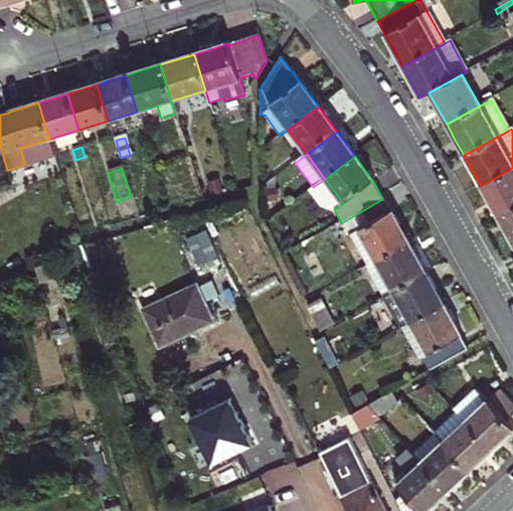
[(512,168),(481,186),(490,202),(498,217),(512,209),(512,168)]
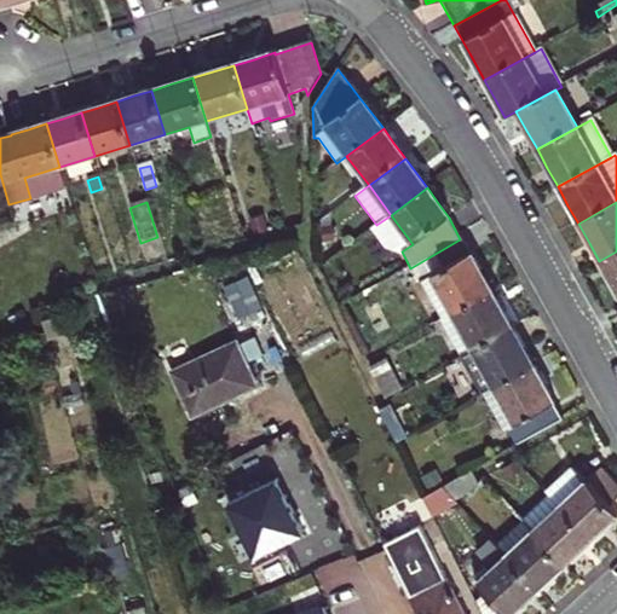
[(324,247),(333,244),(330,227),(321,230),(324,247)]
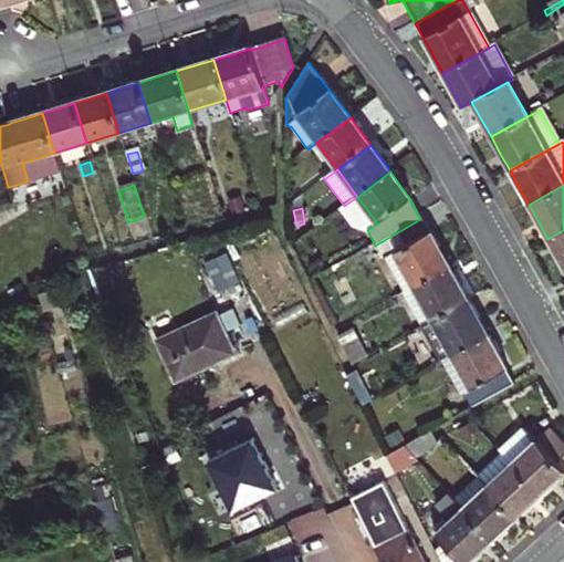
[(375,246),(403,294),(404,294),(450,268),(440,251),(430,235),(420,219),(375,246)]
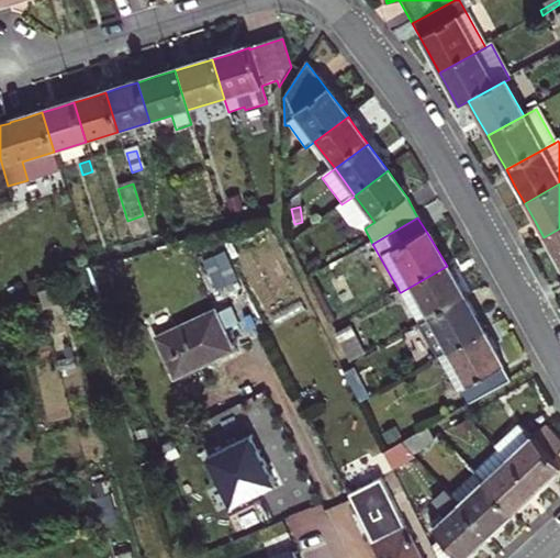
[(559,229),(544,237),(559,267),(559,229)]
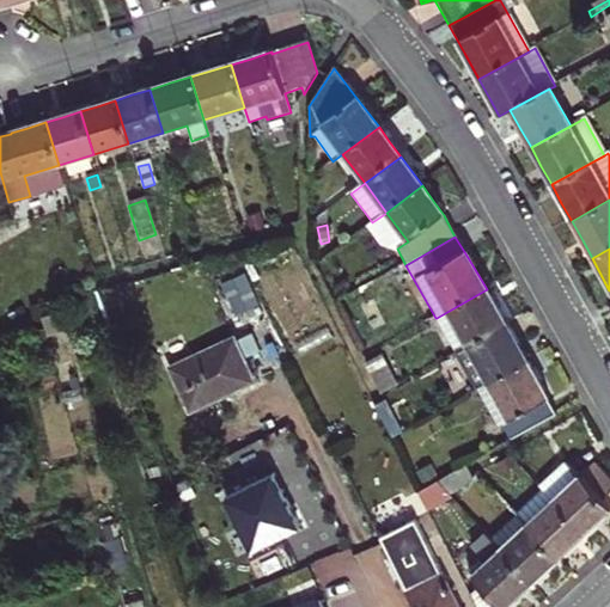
[(401,289),(412,283),(407,274),(395,280),(401,289)]
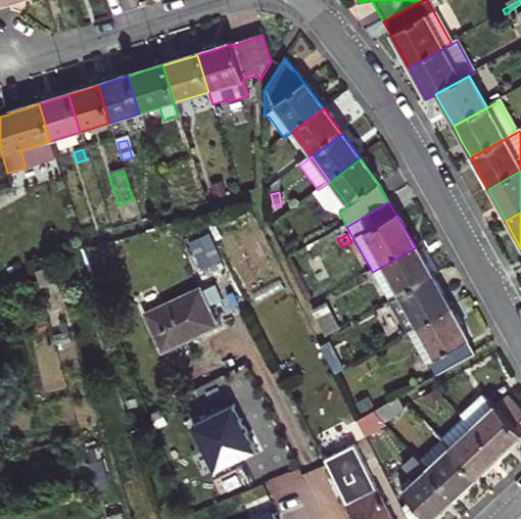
[(206,237),(188,246),(200,274),(220,266),(206,237)]
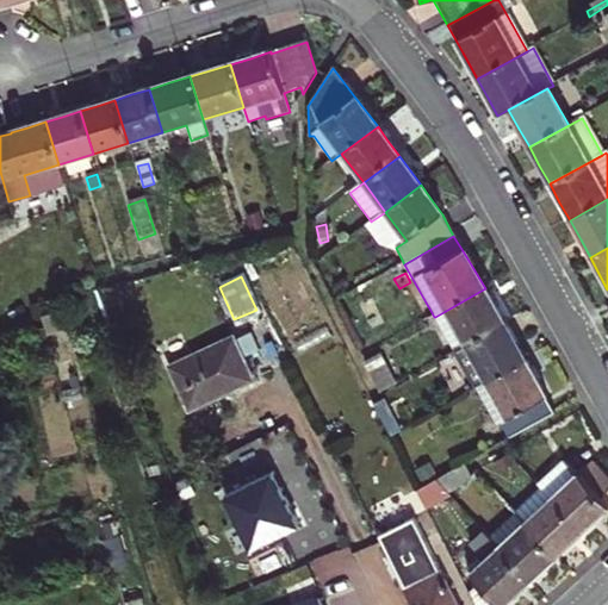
[(466,347),(506,325),(495,306),(485,288),(435,317),(434,317),(454,354),(466,347)]
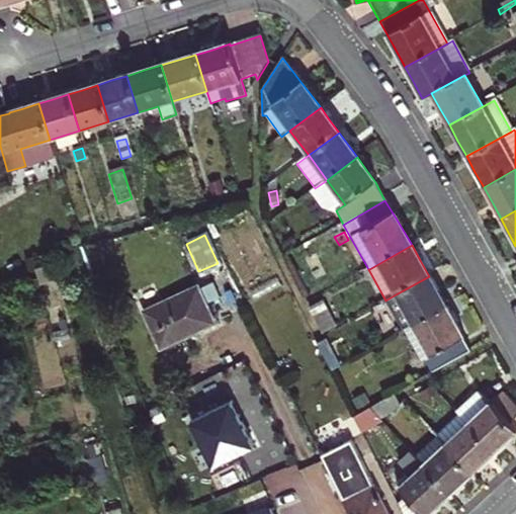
[(413,326),(446,307),(437,291),(429,276),(396,294),(413,326)]
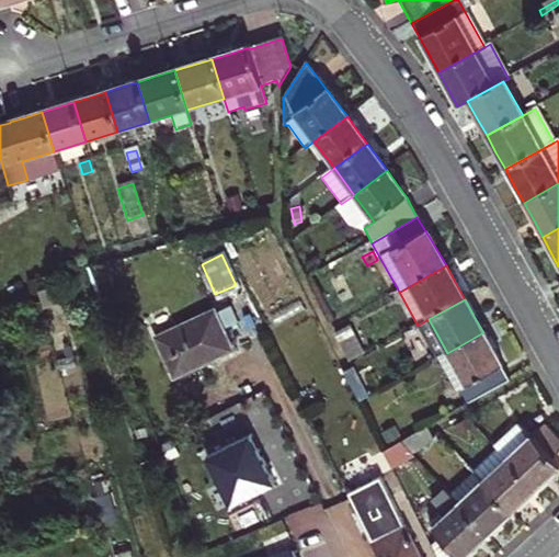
[(173,378),(231,352),(214,314),(156,340),(173,378)]
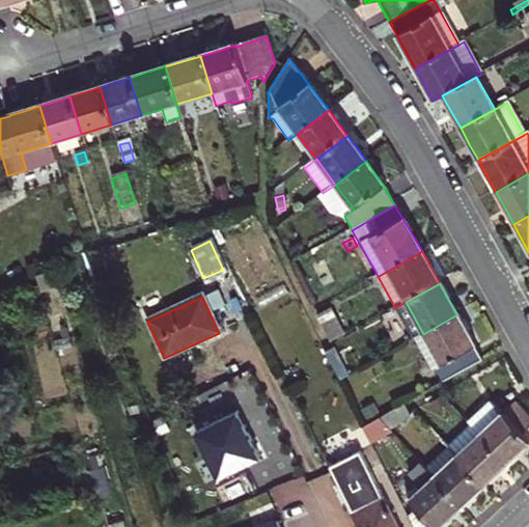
[(330,344),(343,337),(329,311),(316,317),(330,344)]
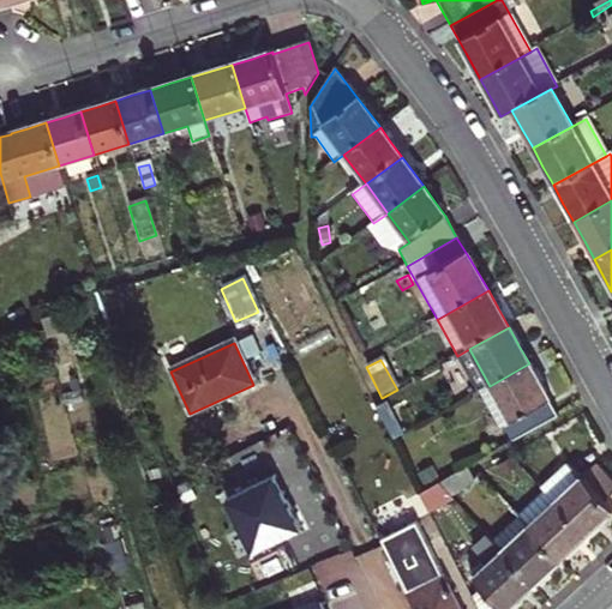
[(544,391),(529,363),(490,386),(479,392),(501,429),(504,427),(514,444),(558,418),(544,391)]
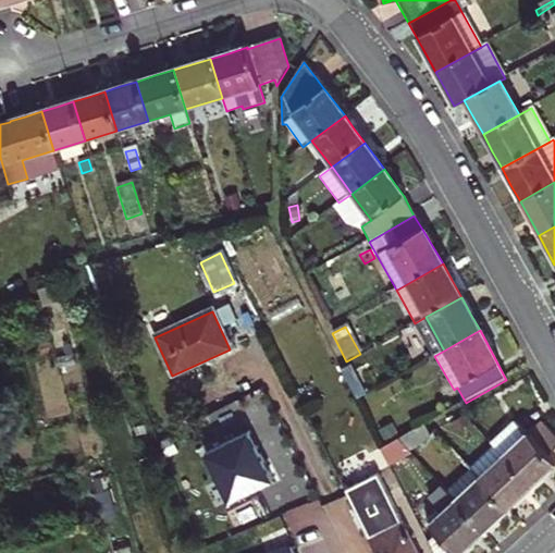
[(348,386),(355,401),(365,396),(357,381),(348,386)]
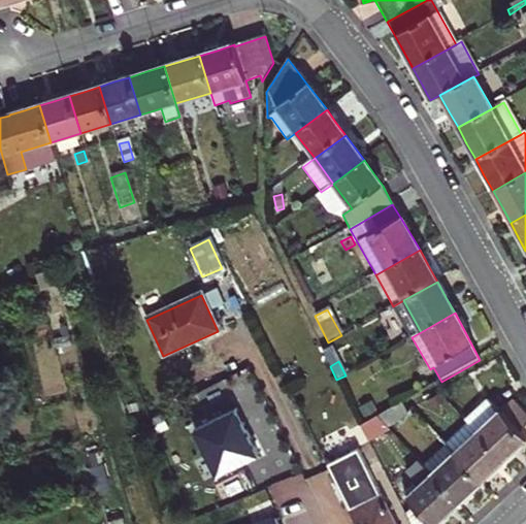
[(433,411),(444,404),(439,397),(429,403),(433,411)]
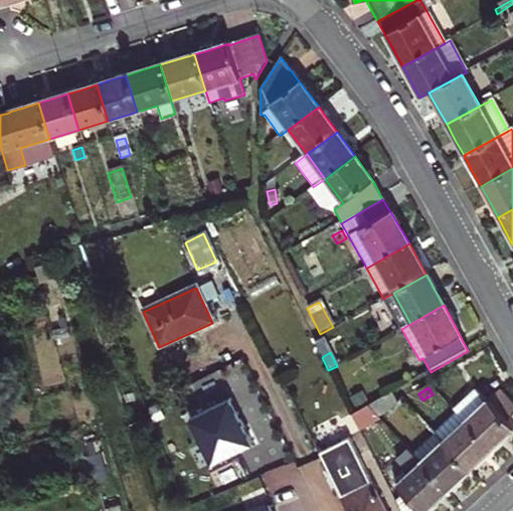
[(457,414),(490,451),(506,436),(512,430),(512,429),(506,421),(512,415),(512,405),(500,391),(486,403),(475,391),(453,410),(457,414)]
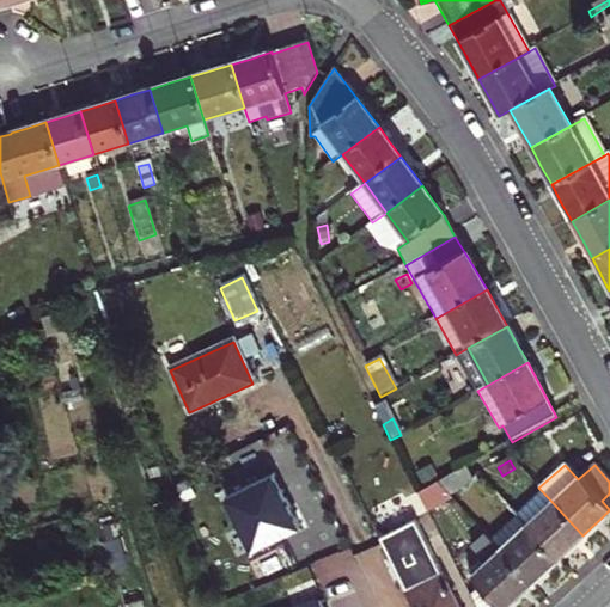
[(473,482),(465,467),(437,484),(447,495),(473,482)]
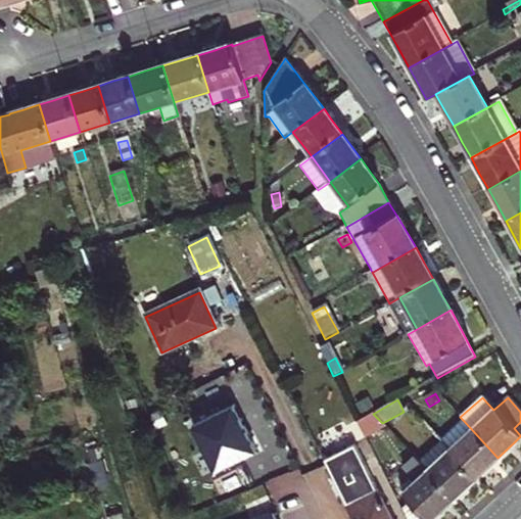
[(233,409),(192,428),(215,474),(256,454),(233,409)]
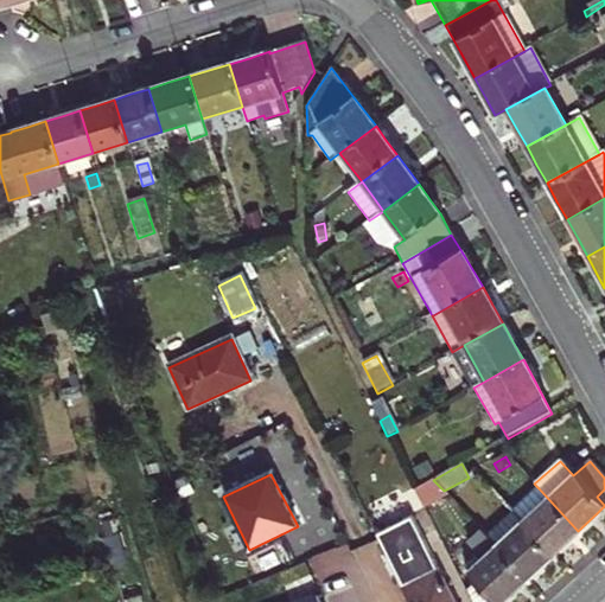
[(422,508),(446,494),(444,491),(433,480),(413,491),(422,508)]
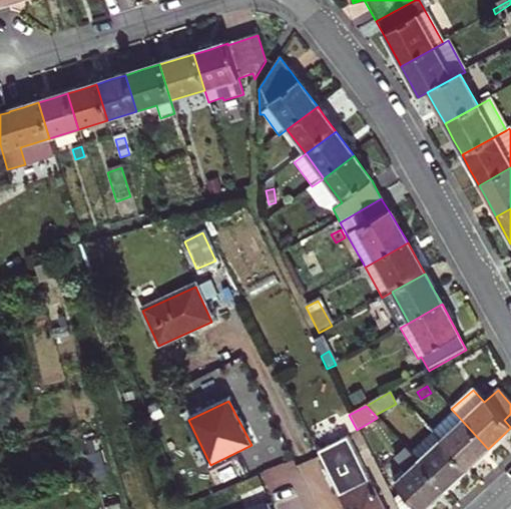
[(478,458),(488,449),(455,413),(432,433),(466,469),(478,458)]
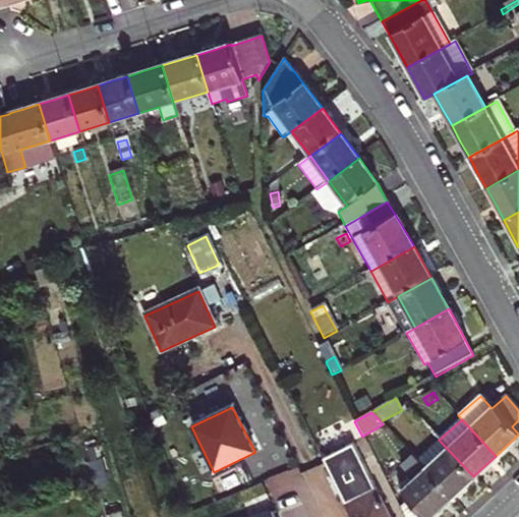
[(463,485),(473,476),(439,440),(416,461),(450,498),(463,485)]
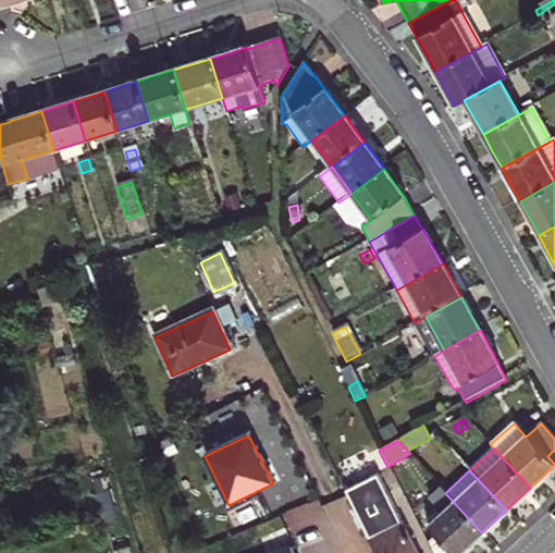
[(481,532),(445,493),(440,488),(428,499),(438,510),(426,520),(439,535),(428,544),(432,552),(459,552),(467,547),(481,532)]
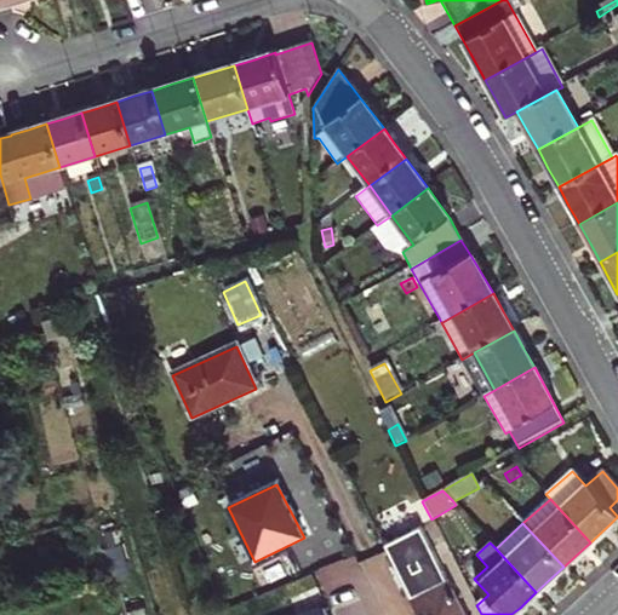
[(400,551),(396,544),(387,550),(389,557),(400,551)]
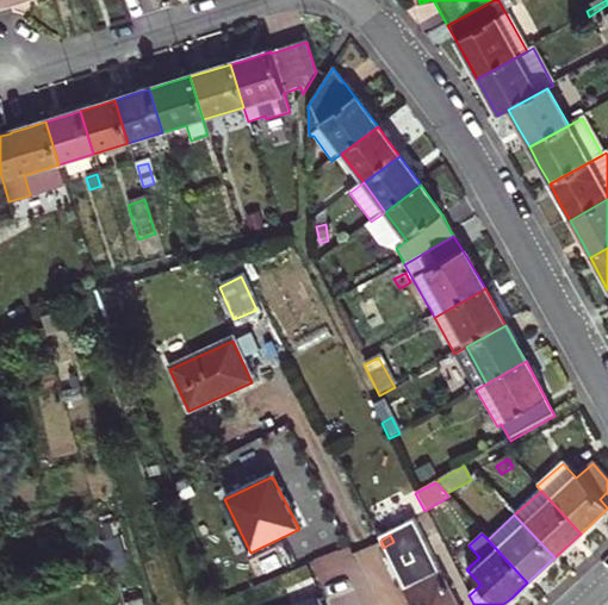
[(392,572),(408,604),(453,604),(428,553),(392,572)]
